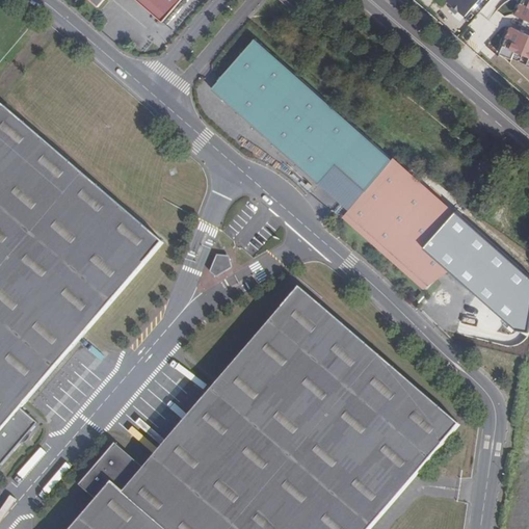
[(87,0),(96,7),(102,0),(135,0),(160,22),(179,0),(87,0)]
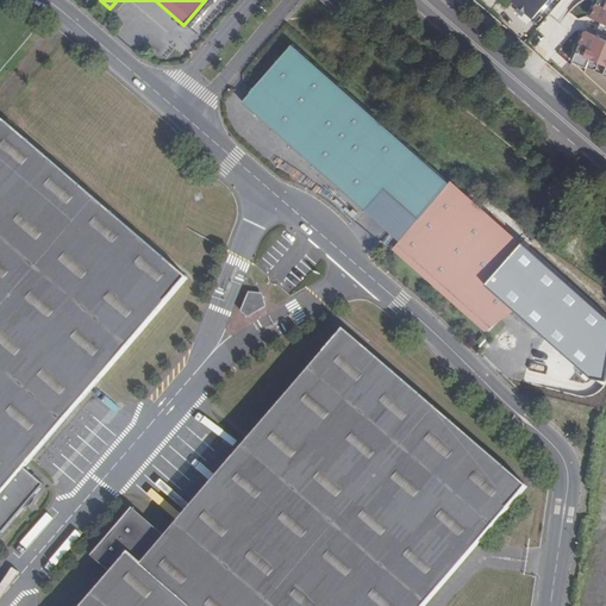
[(550,0),(513,0),(532,18),(550,0)]
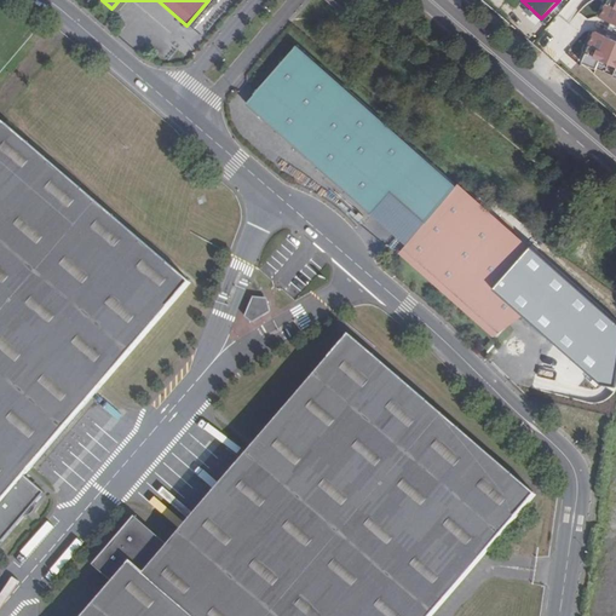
[(602,0),(596,13),(615,22),(615,0),(602,0)]
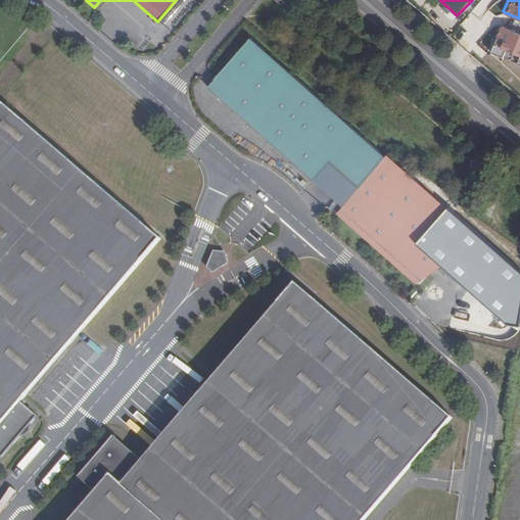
[(519,31),(501,24),(490,50),(519,61),(519,31)]
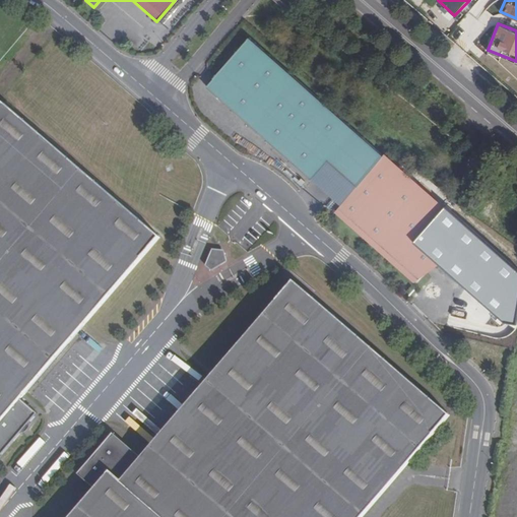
[(318,167),(350,130),(245,39),(209,79),(220,89),(214,98),(308,178),(318,167)]
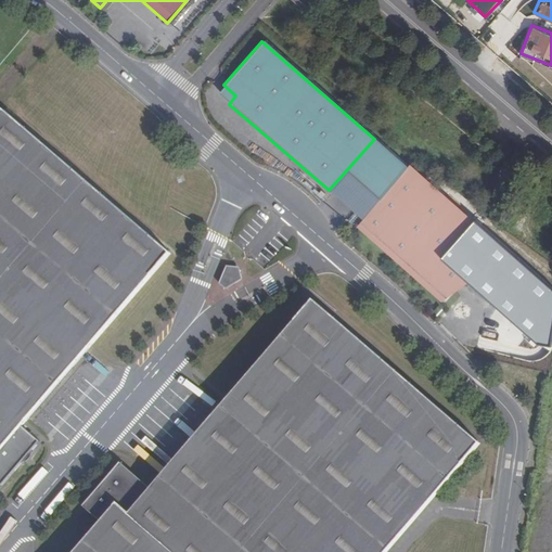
[(235,95),(223,85),(216,93),(229,104),(235,95)]
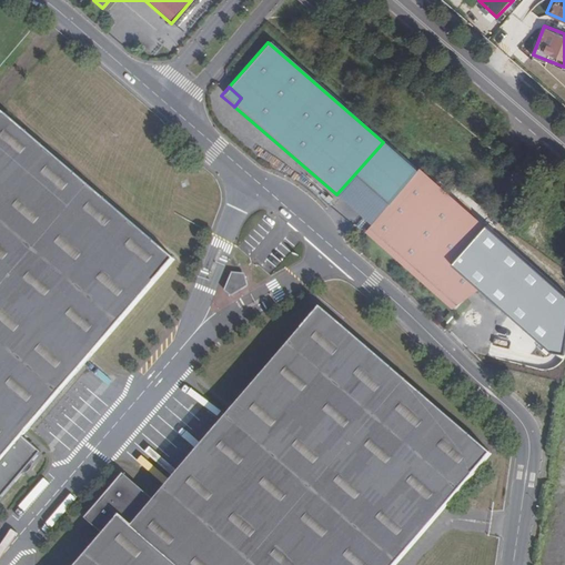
[(0,495),(39,450),(21,434),(174,258),(2,111),(0,113),(0,495)]
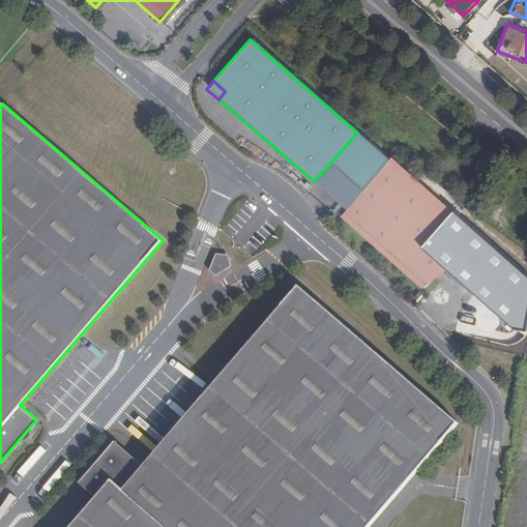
[(386,158),(387,158),(357,133),(324,170),(354,196),(386,158)]
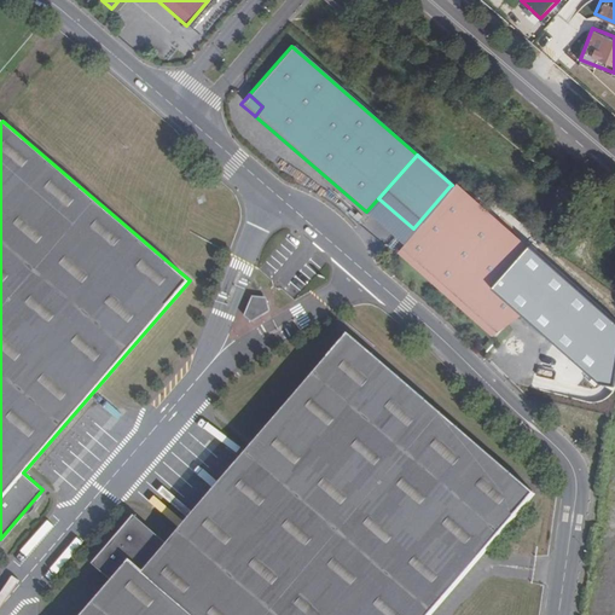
[(405,238),(396,248),(491,330),(511,307),(488,285),(522,247),(451,185),(424,216),(413,228),(405,238)]
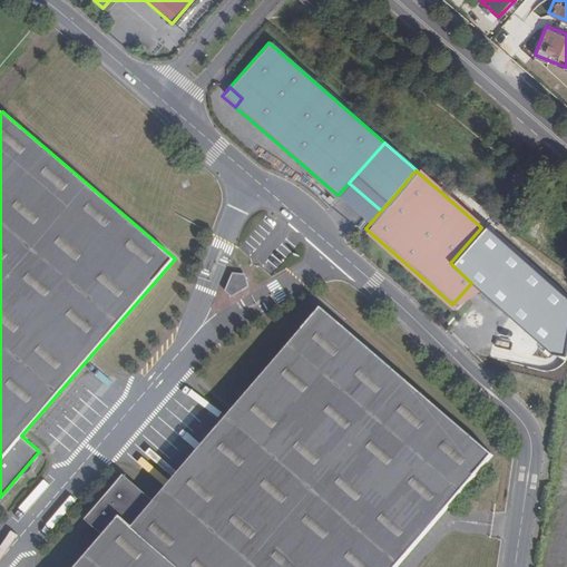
[(224,284),(232,292),(246,283),(244,276),(237,271),(230,270),(224,284)]
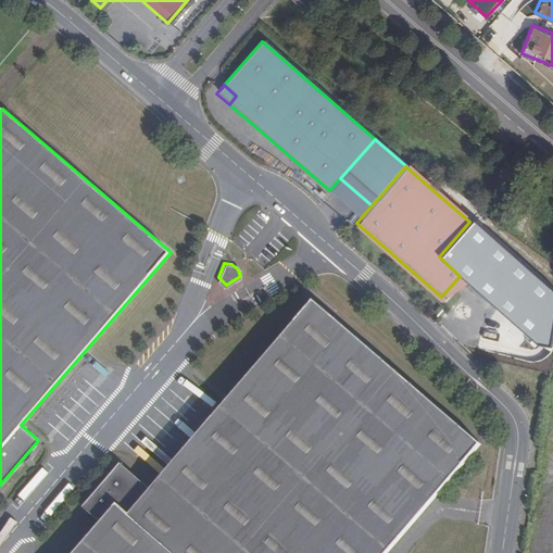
[(224,287),(226,285),(218,277),(217,280),(224,287)]
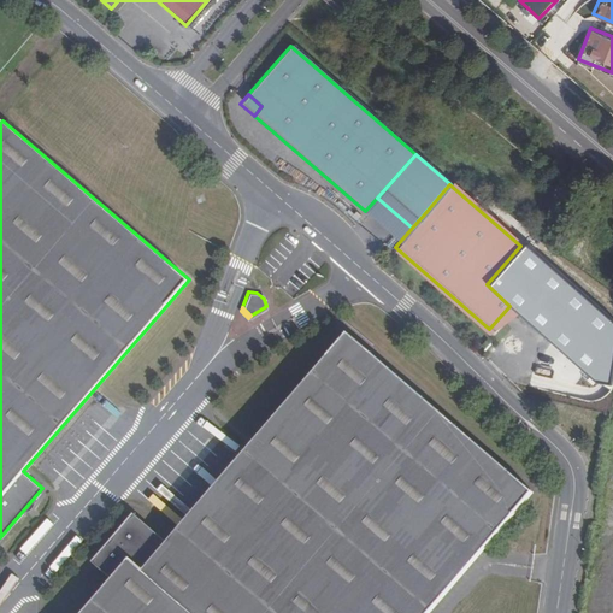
[(423,612),(530,489),(345,330),(165,540),(130,511),(89,559),(121,585),(95,612),(423,612)]
